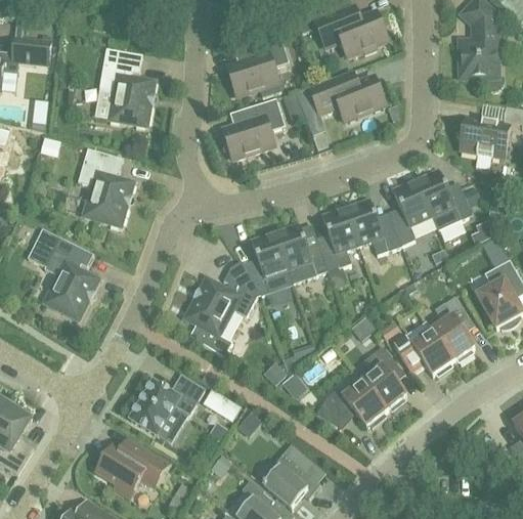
[(17,73),(18,62),(48,66),(51,41),(22,38),(24,13),(34,11),(31,0),(0,0),(0,19),(16,15),(14,37),(12,52),(0,50),(0,92),(2,71),(17,73)]
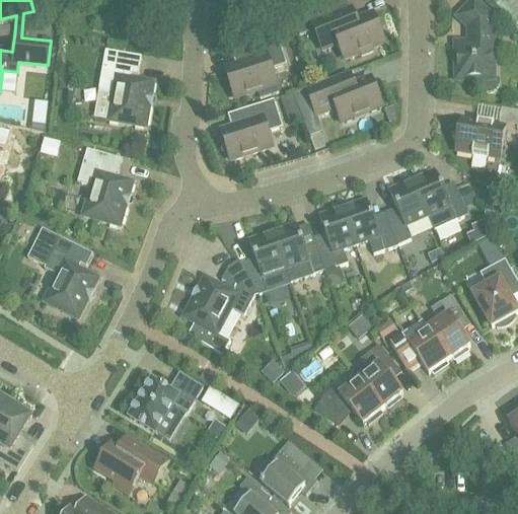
[(455,78),(494,77),(493,14),(477,0),(469,0),(456,14),(467,25),(467,39),(454,40),(455,78)]
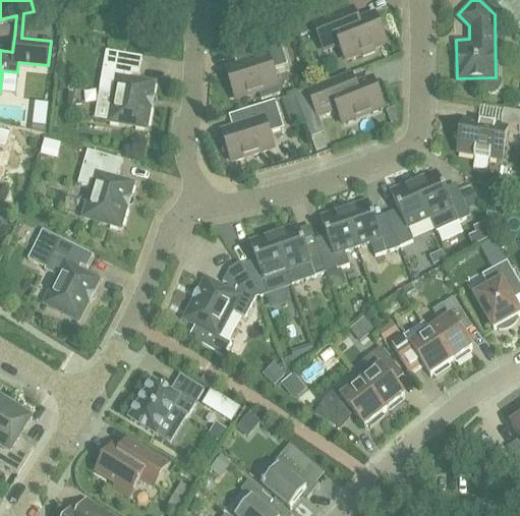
[(519,14),(507,0),(494,0),(519,30),(519,29),(519,14)]
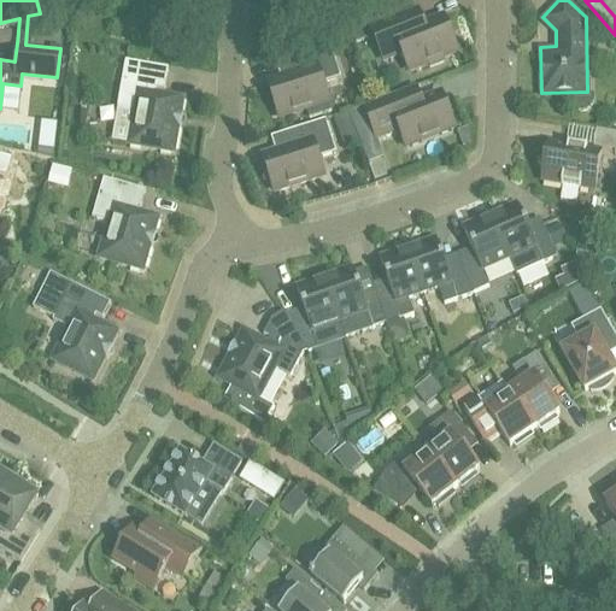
[(456,48),(443,13),(410,27),(404,12),(370,25),(383,56),(402,48),(409,66),(428,59),(429,63),(443,58),(441,54),(456,48)]
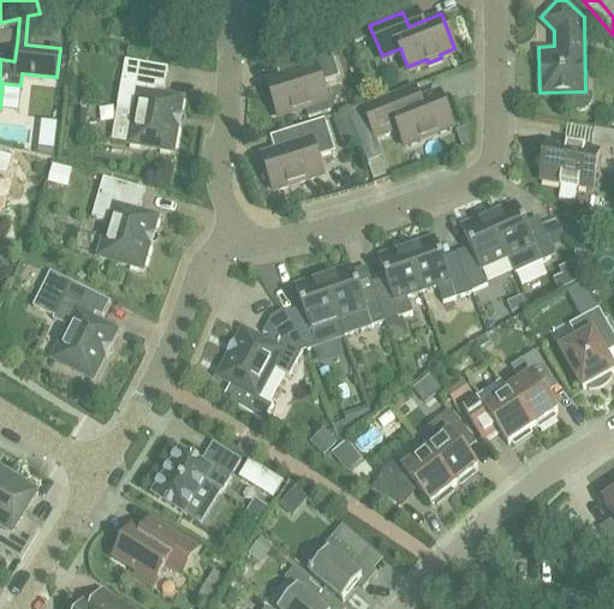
[(278,113),(327,97),(321,79),(339,73),(329,42),(296,53),(300,67),(267,78),(278,113)]
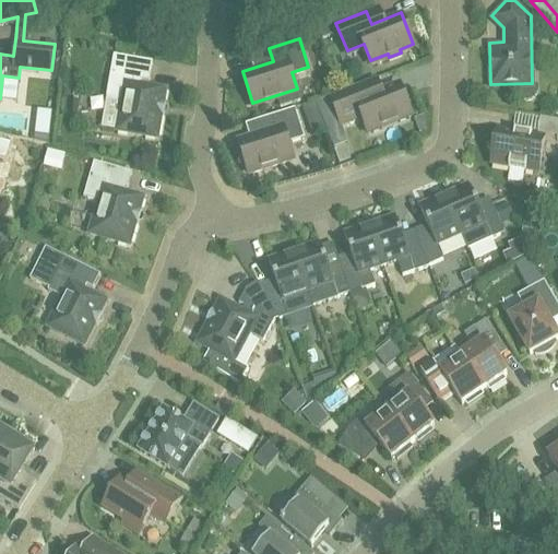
[(152,58),(113,51),(106,93),(121,95),(116,128),(156,134),(161,112),(163,112),(165,101),(163,99),(165,86),(141,82),(142,77),(149,78),(152,58)]
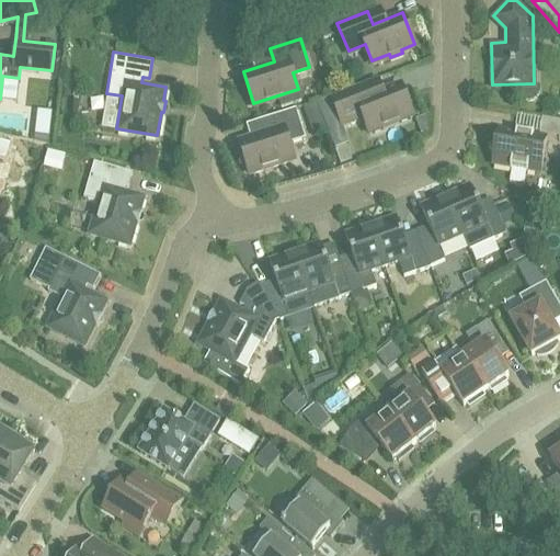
[(368,131),(412,113),(400,82),(369,94),(364,80),(330,93),(342,123),(363,114),(368,131)]
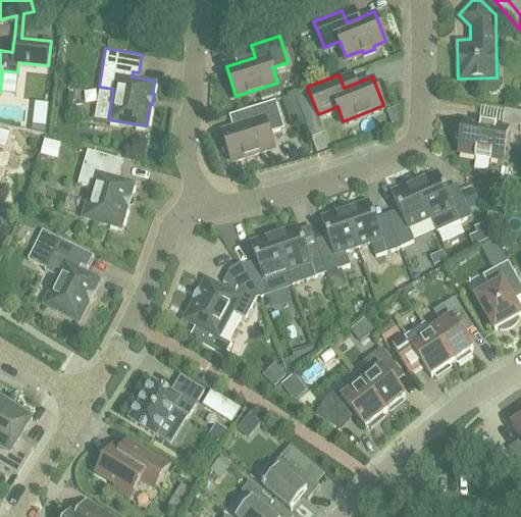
[(231,159),(273,146),(268,131),(283,125),(275,98),(247,107),(251,120),(222,130),(231,159)]
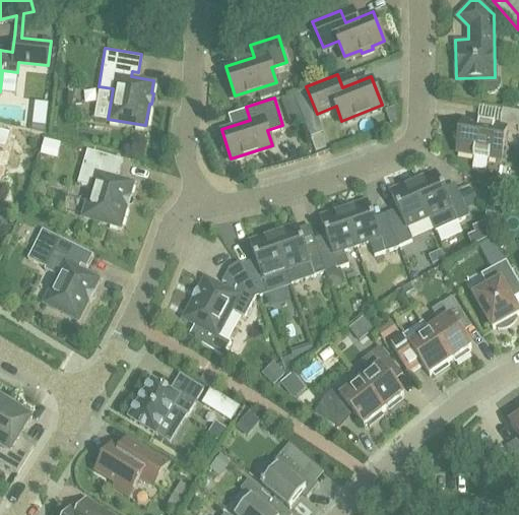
[(518,108),(502,106),(499,120),(518,123),(518,108)]
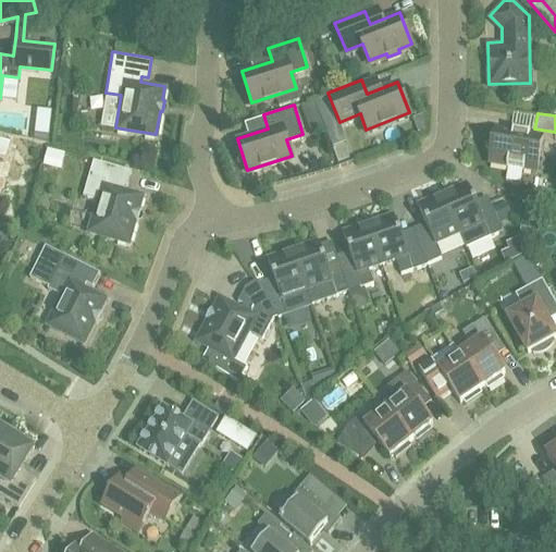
[(49,117),(29,114),(27,135),(47,136),(49,117)]
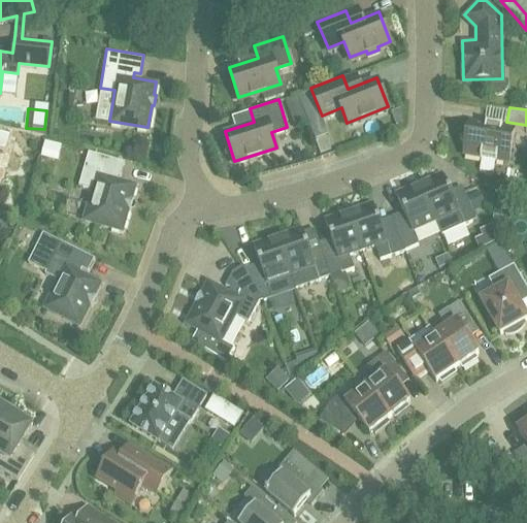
[(494,157),(494,158),(496,158),(496,156),(508,158),(514,128),(501,126),(501,124),(500,123),(500,124),(487,122),(487,121),(486,121),(485,123),(468,120),(466,129),(459,134),(464,141),(462,151),(480,154),(480,156),(481,156),(481,155),(494,157)]
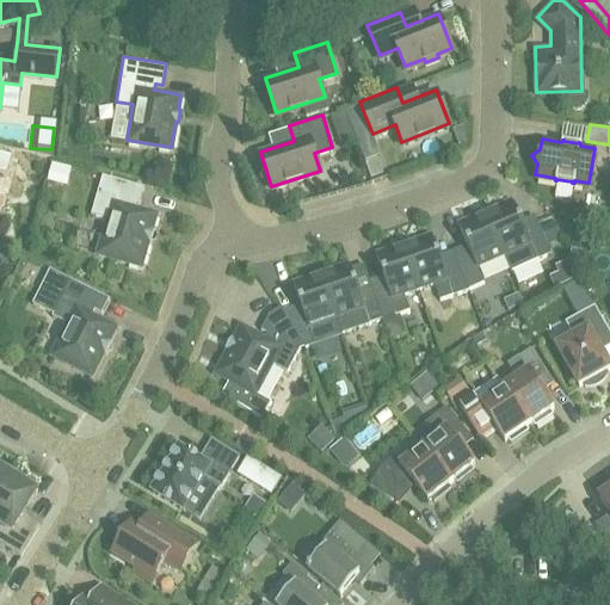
[(0,168),(7,171),(12,152),(0,148),(0,168)]
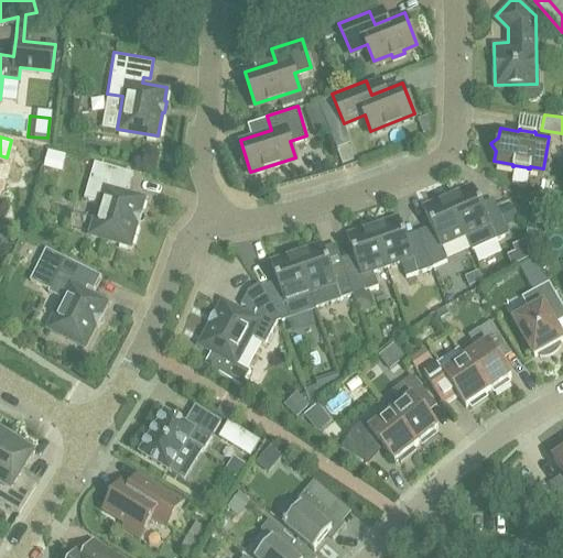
[(94,160),(84,196),(98,200),(89,231),(130,243),(137,220),(139,221),(142,210),(140,209),(143,196),(119,188),(121,183),(128,185),(132,171),(94,160)]
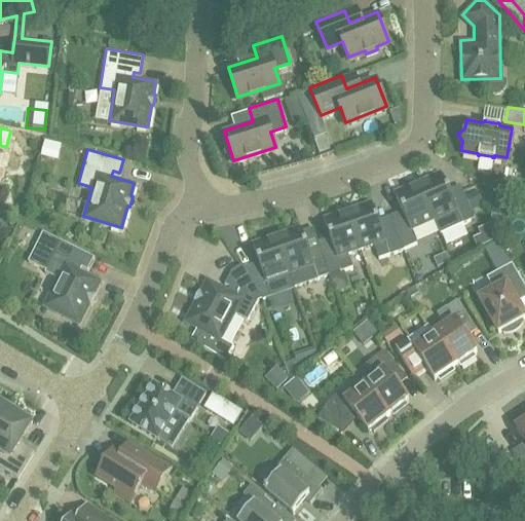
[(426,180),(418,184),(434,217),(446,212),(452,225),(474,215),(461,188),(450,193),(440,169),(424,176),(426,180)]
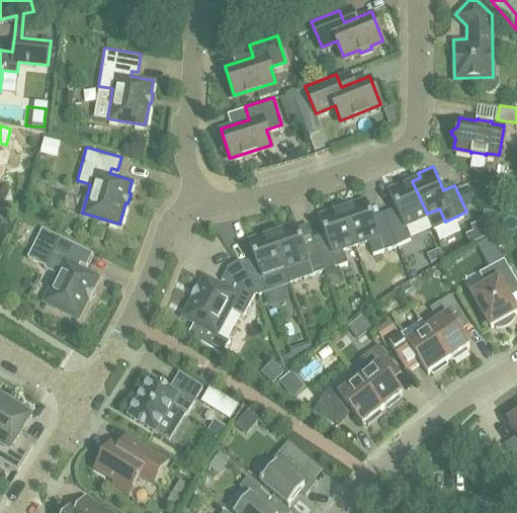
[(427,214),(412,181),(404,184),(402,180),(388,187),(398,210),(385,216),(397,243),(410,237),(404,224),(427,214)]
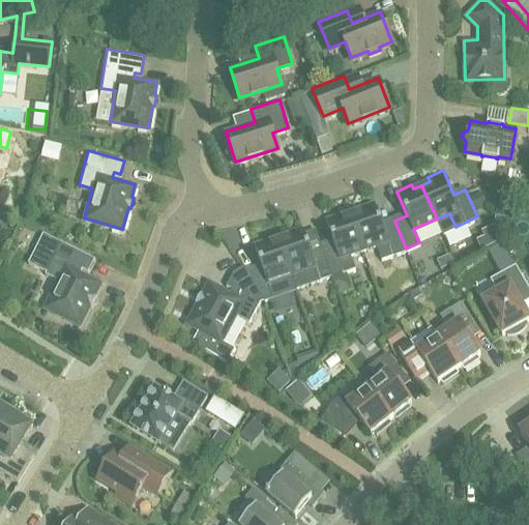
[(406,249),(394,221),(382,225),(374,200),(358,206),(359,210),(351,213),(362,249),(376,243),(381,258),(406,249)]
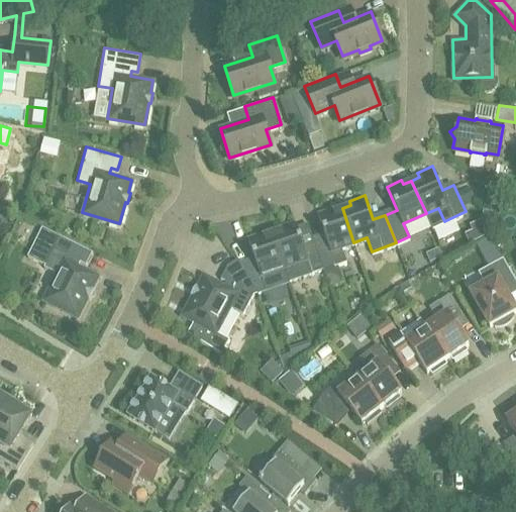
[(325,236),(314,240),(323,267),(329,285),(343,280),(337,264),(346,261),(341,246),(353,242),(342,208),(334,211),(332,206),(317,211),(325,236)]
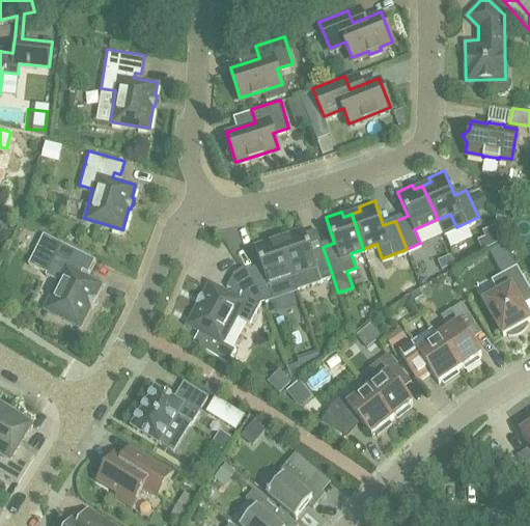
[(288,236),(279,239),(291,274),(315,266),(319,278),(332,274),(323,247),(310,250),(302,225),(286,231),(288,236)]
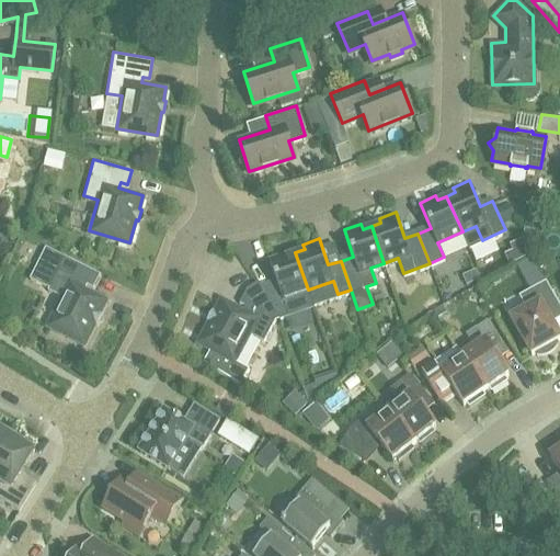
[(106,298),(83,287),(87,282),(93,285),(100,272),(46,245),(31,276),(48,285),(47,287),(61,295),(46,325),(84,343),(94,321),(96,322),(102,311),(100,310),(106,298)]
